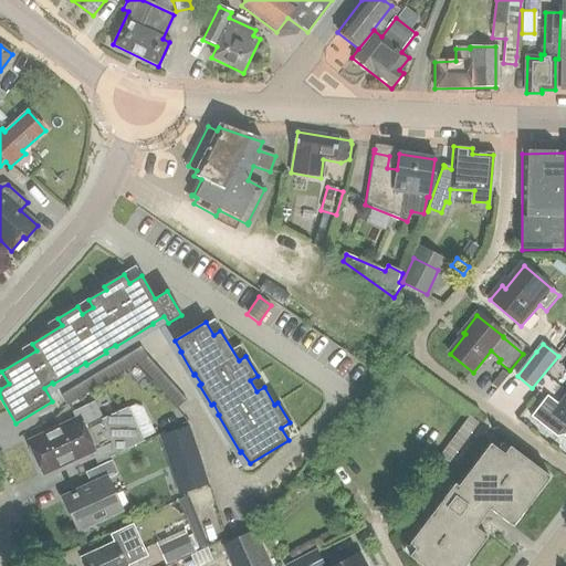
[(140,347),(134,352),(139,362),(147,357),(140,347)]
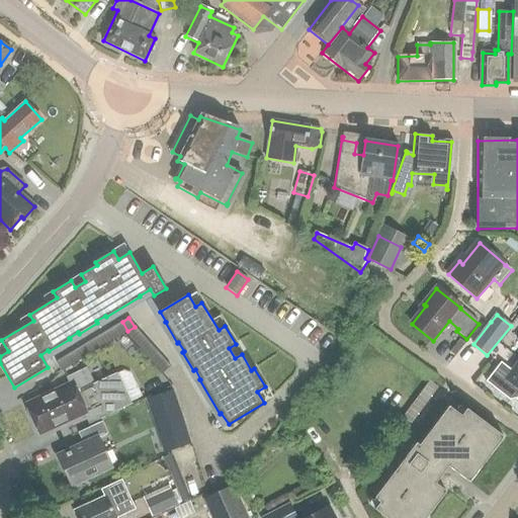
[(124,333),(127,331),(122,322),(115,326),(121,335),(124,333)]
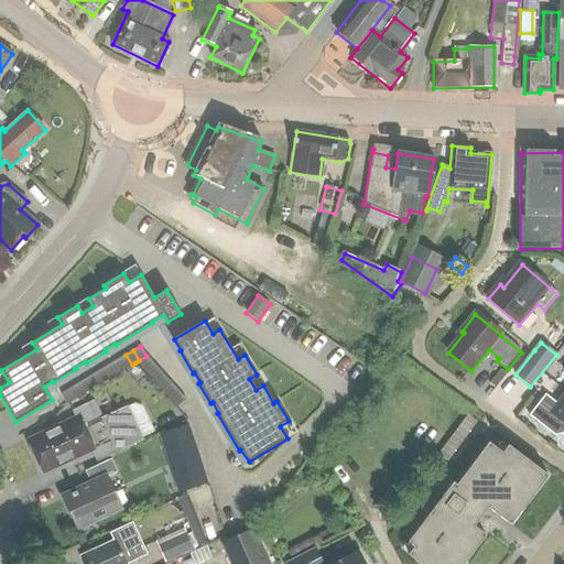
[(125,369),(132,365),(126,355),(119,359),(125,369)]
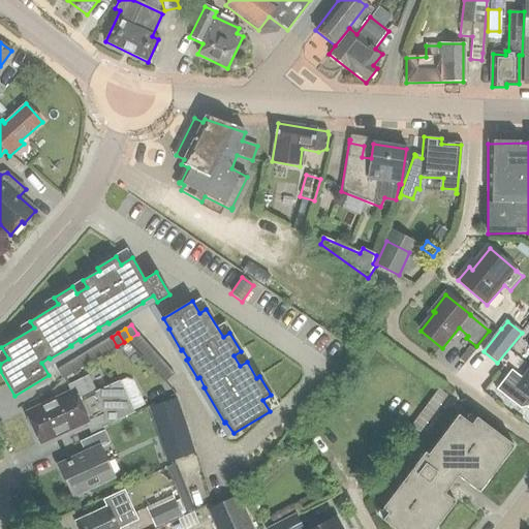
[(137,334),(130,338),(127,340),(133,346),(142,339),(137,334)]
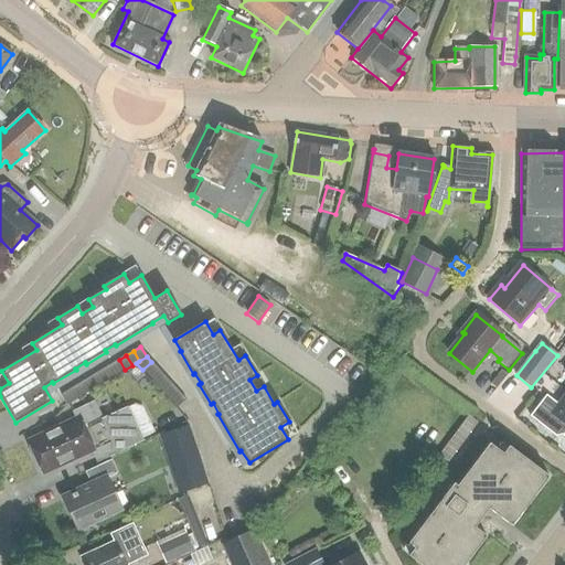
[(112,364),(118,374),(125,370),(119,360),(112,364)]
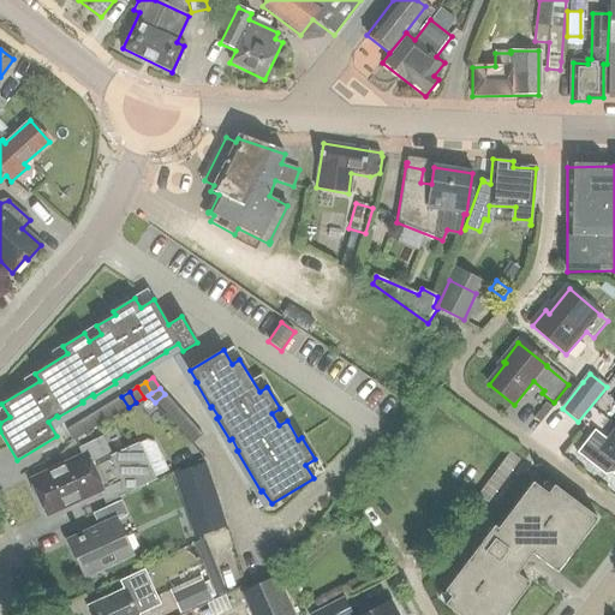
[(155,402),(161,410),(172,400),(165,394),(155,402)]
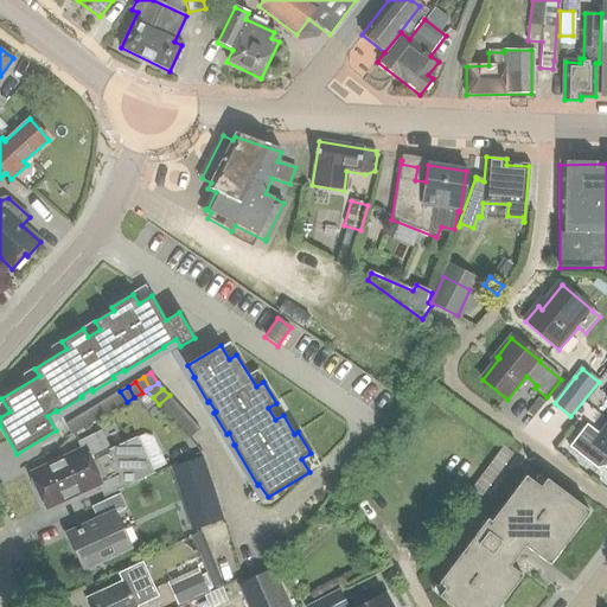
[(112,396),(119,407),(127,402),(120,391),(112,396)]
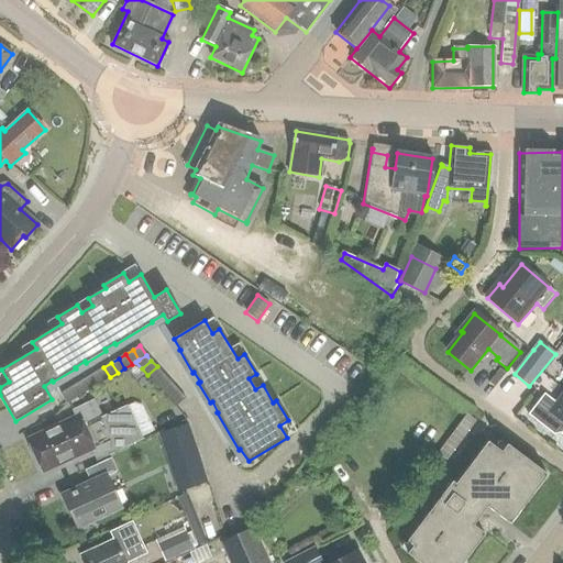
[(163,373),(157,366),(147,375),(153,382),(163,373)]
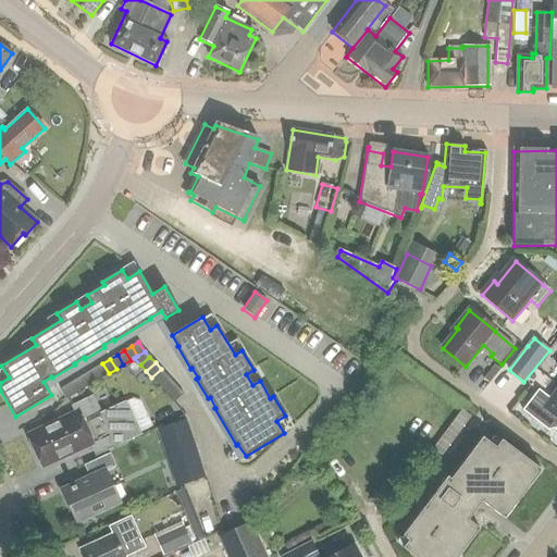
[(102,363),(96,367),(102,378),(109,373),(102,363)]
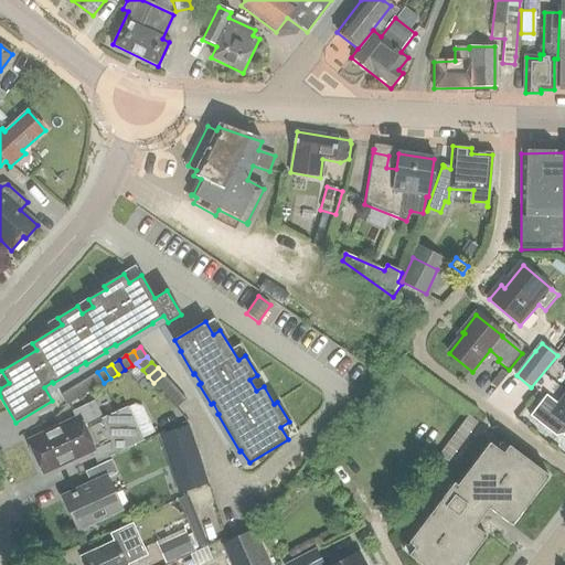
[(96,387),(104,383),(97,372),(89,376),(96,387)]
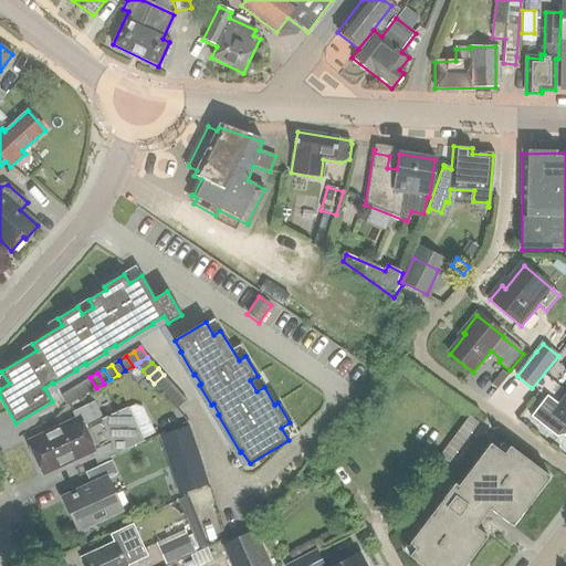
[(160,389),(169,381),(164,375),(154,384),(160,389)]
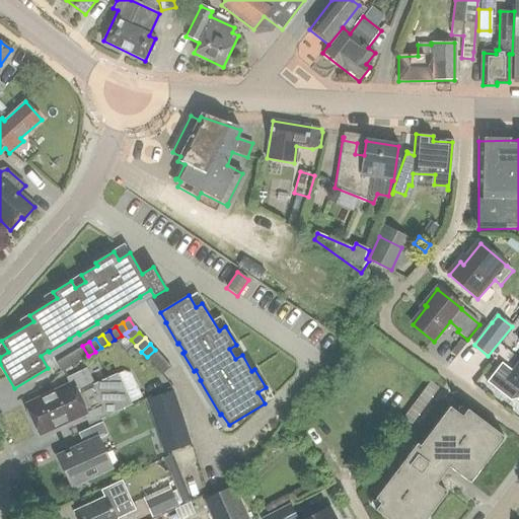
[(82,346),(76,350),(82,360),(88,356),(82,346)]
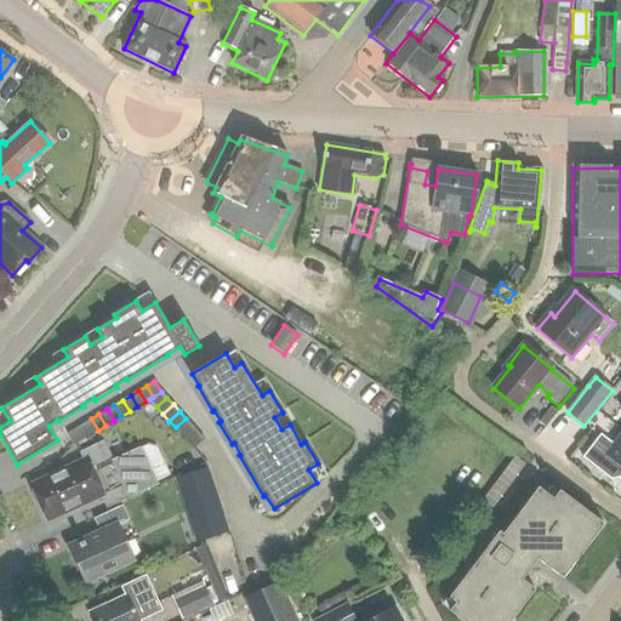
[(98,431),(91,419),(83,423),(90,436),(98,431)]
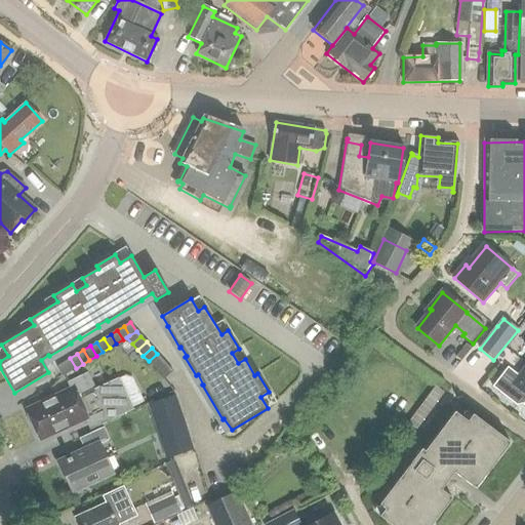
[(157,354),(149,361),(154,367),(162,359),(157,354)]
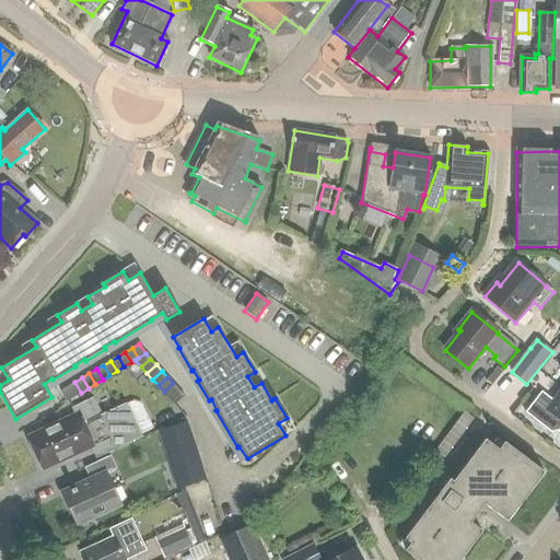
[(73,397),(81,393),(74,382),(68,386),(73,397)]
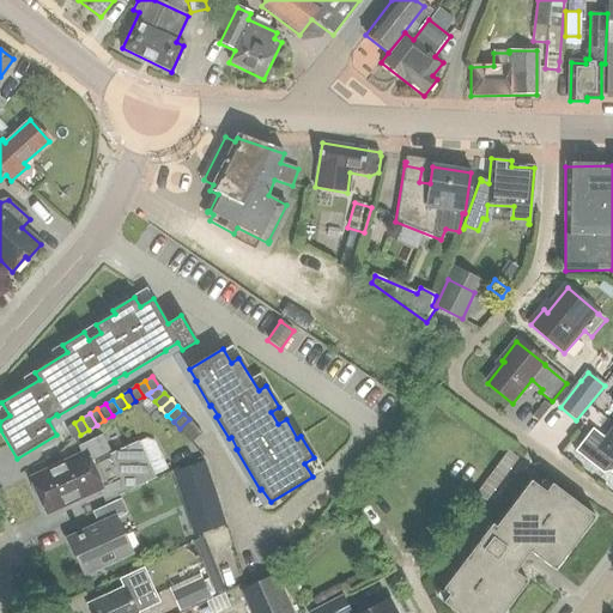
[(186,436),(195,426),(189,419),(180,429),(186,436)]
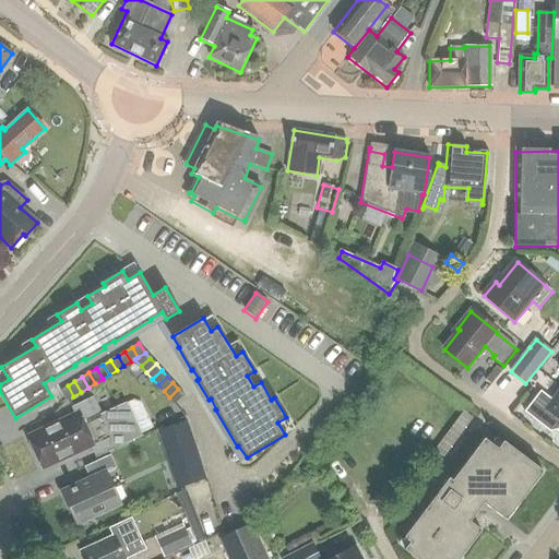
[(60,390),(67,401),(73,396),(68,385),(60,390)]
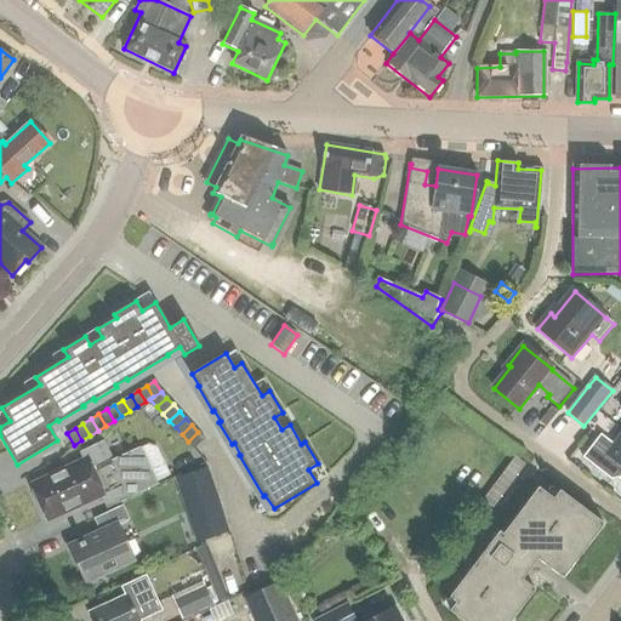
[(198,432),(188,442),(194,448),(205,439),(198,432)]
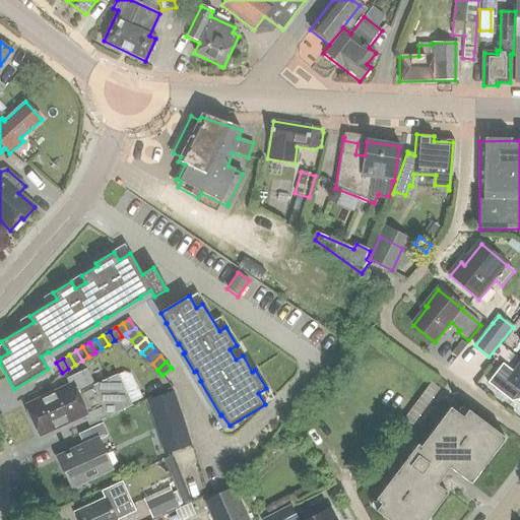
[(502,366),(488,385),(511,403),(519,392),(519,365),(513,374),(502,366)]
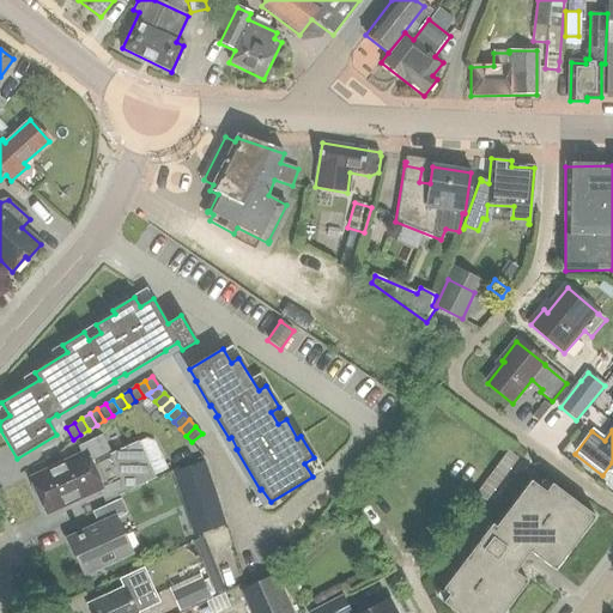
[(62,465),(61,462),(50,468),(52,471),(31,480),(46,513),(61,505),(62,508),(80,499),(101,491),(104,501),(155,478),(139,443),(111,455),(103,437),(80,447),(83,453),(65,461),(66,463),(62,465)]
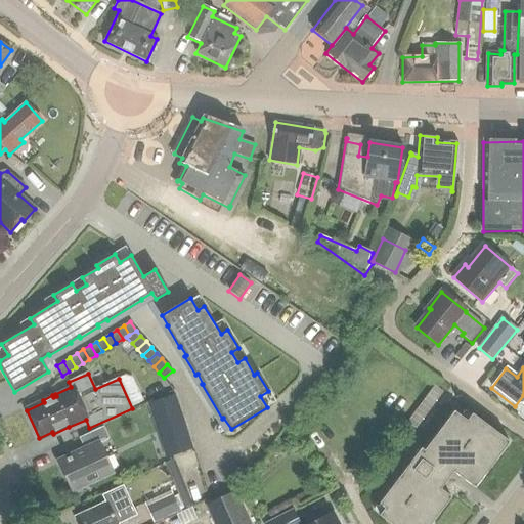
[(194,449),(175,395),(151,403),(165,440),(176,436),(182,453),(194,449)]
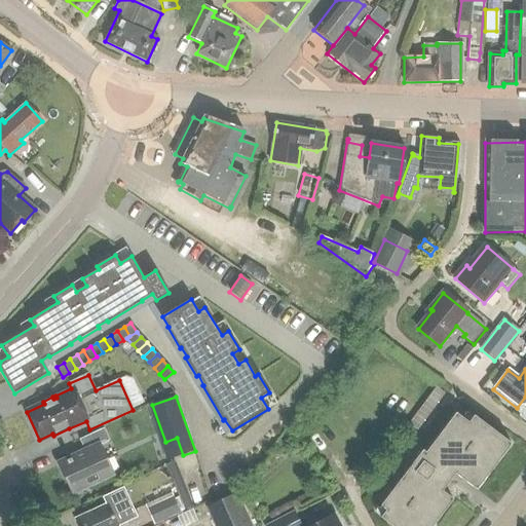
[(422,450),(380,505),(386,511),(380,517),(392,525),(433,525),(453,499),(442,491),(455,475),(477,490),(512,445),(474,416),(468,423),(456,414),(425,453),(422,450)]
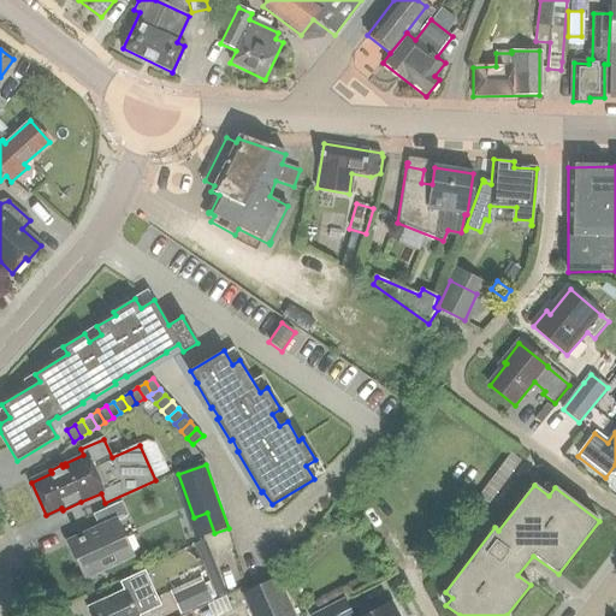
[(117,521),(128,516),(122,502),(94,515),(100,527),(71,540),(87,576),(132,555),(117,521)]
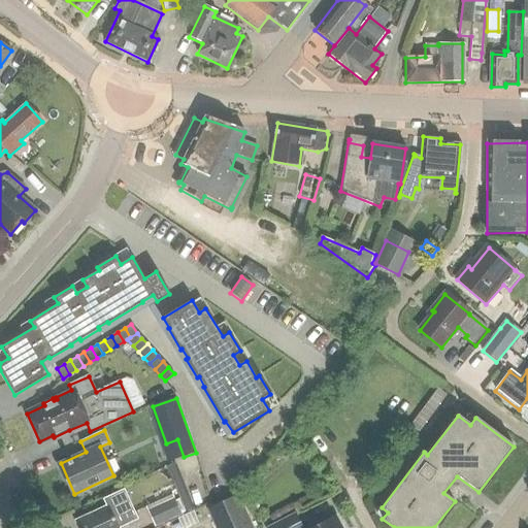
[(108,505),(76,520),(79,527),(120,527),(119,527),(137,518),(125,490),(105,498),(108,505)]
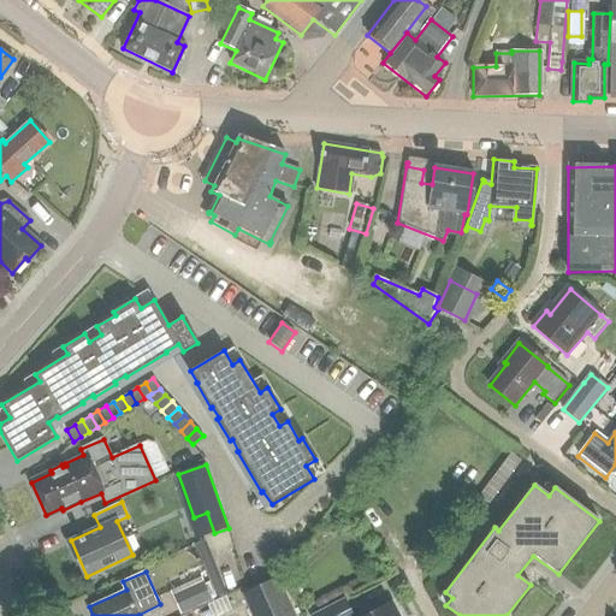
[(295,615),(278,578),(241,594),(249,615),(295,615)]
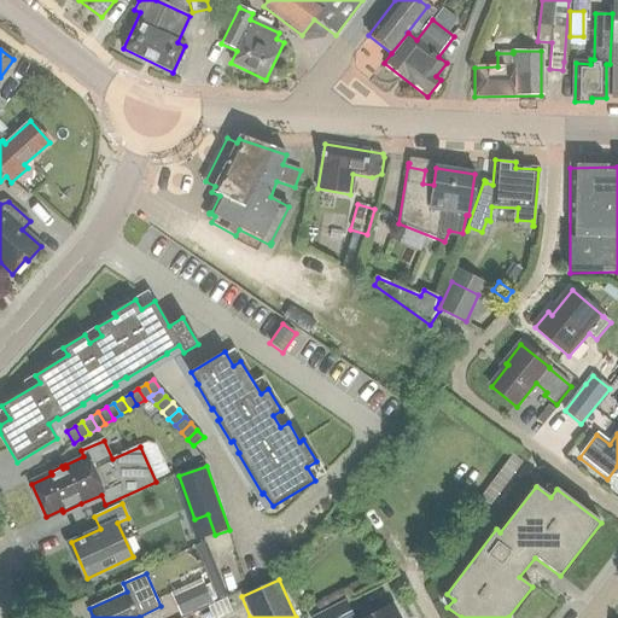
[(213,602),(203,583),(172,598),(181,617),(213,602)]
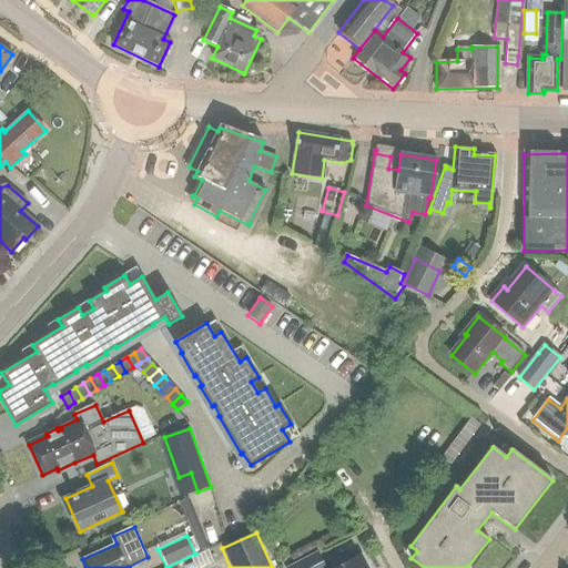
[(285,567),(325,567),(317,551),(285,567)]
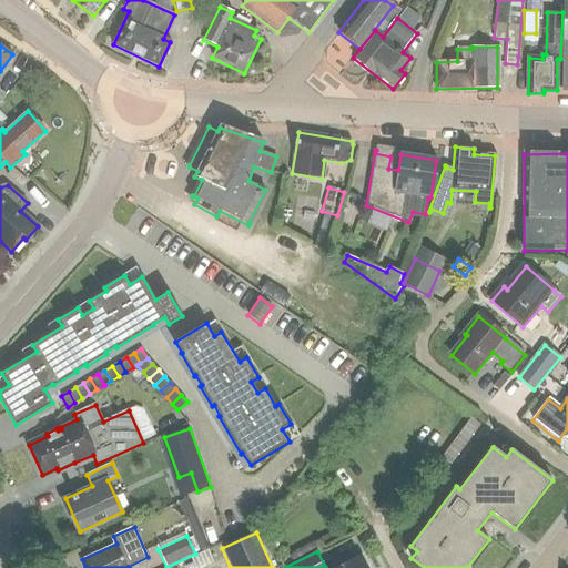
[(365,567),(358,556),(335,567),(365,567)]
